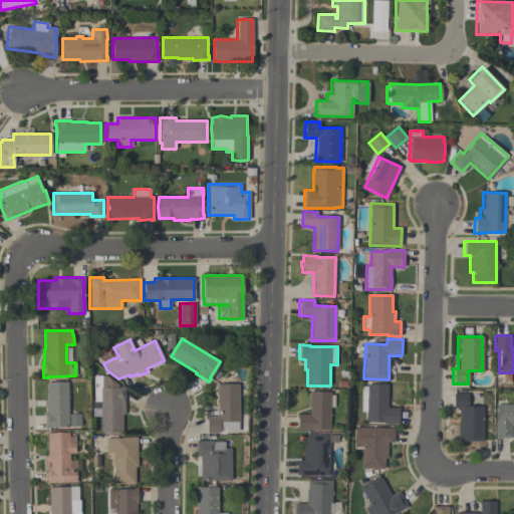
[(121,433),(100,433),(100,402),(93,402),(93,375),(104,375),(117,384),(117,388),(119,388),(119,387),(123,387),(124,415),(121,415),(121,433)]
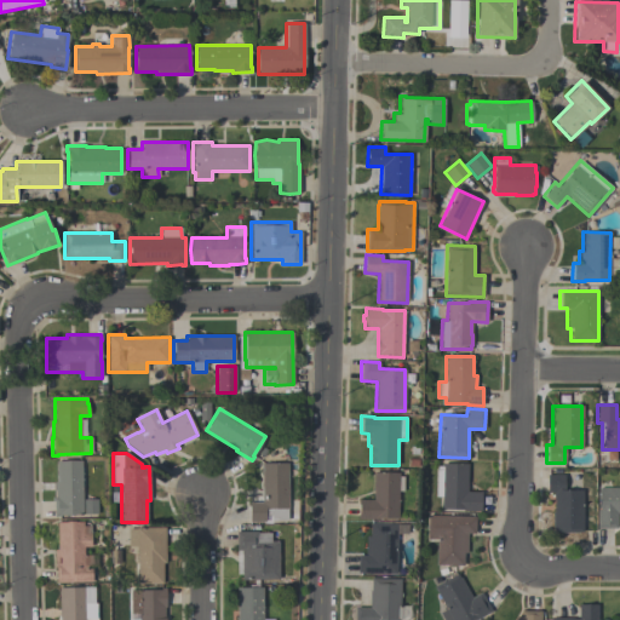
[(53,517),(53,498),(55,498),(55,482),(56,482),(56,461),(81,461),(81,516),(59,516),(59,517),(53,517)]
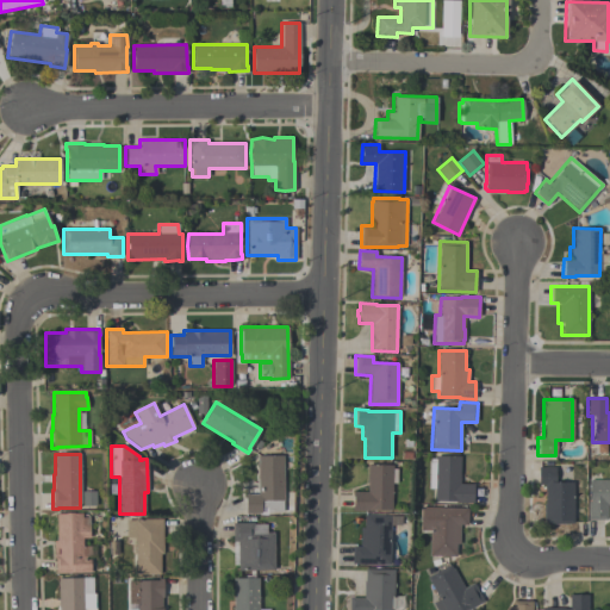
[(282,455),(282,499),(282,511),(266,511),(266,506),(261,506),(261,514),(246,514),(246,495),(257,495),(257,455),(282,455)]
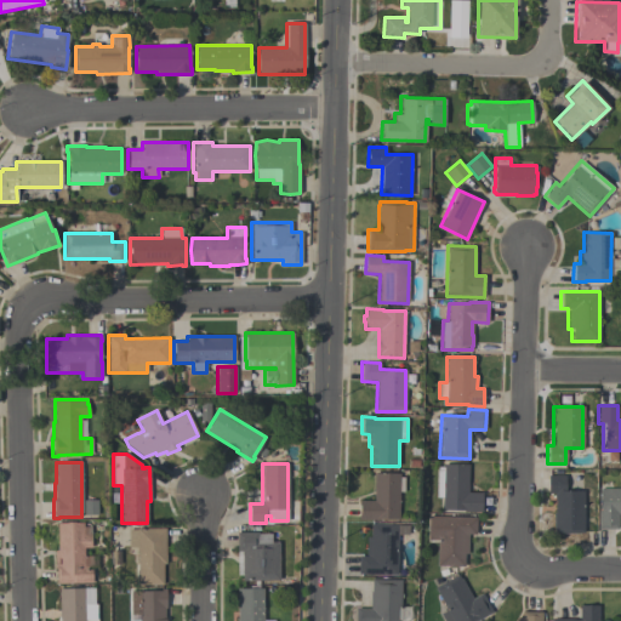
[(436,496),(437,467),(443,467),(443,463),(468,465),(467,491),(482,493),(480,512),(463,512),(463,511),(442,510),(443,497),(436,496)]
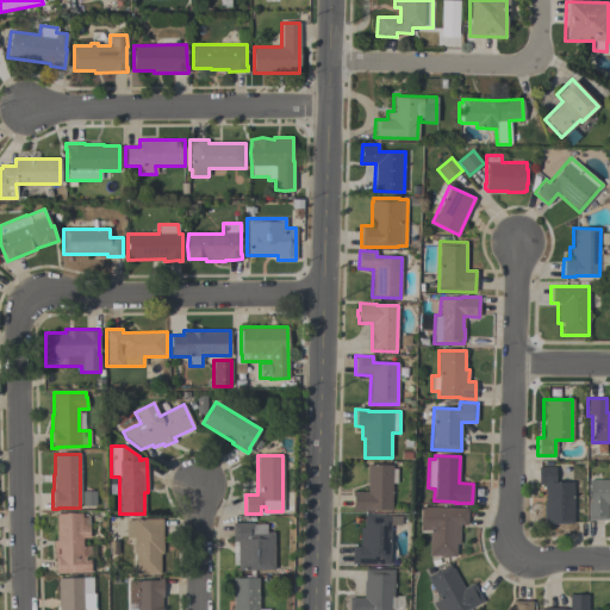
[(391,510),(371,510),(371,511),(352,510),(353,491),(367,492),(367,465),(392,466),(392,470),(397,470),(396,483),(392,483),(391,510)]
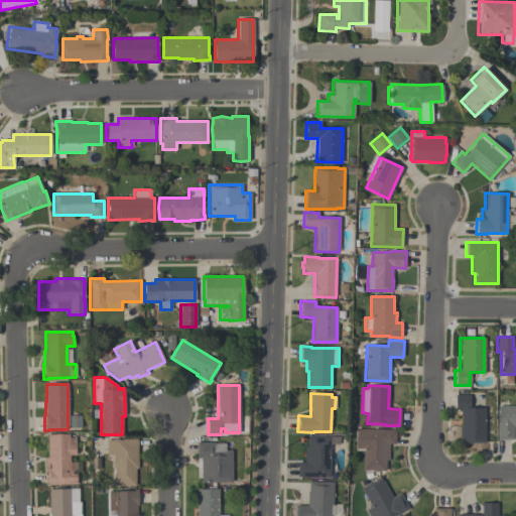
[(484,442),(479,442),(479,443),(465,443),(465,442),(460,442),(460,426),(461,426),(461,410),(456,410),(455,395),(469,395),(469,408),(484,408),(484,442)]
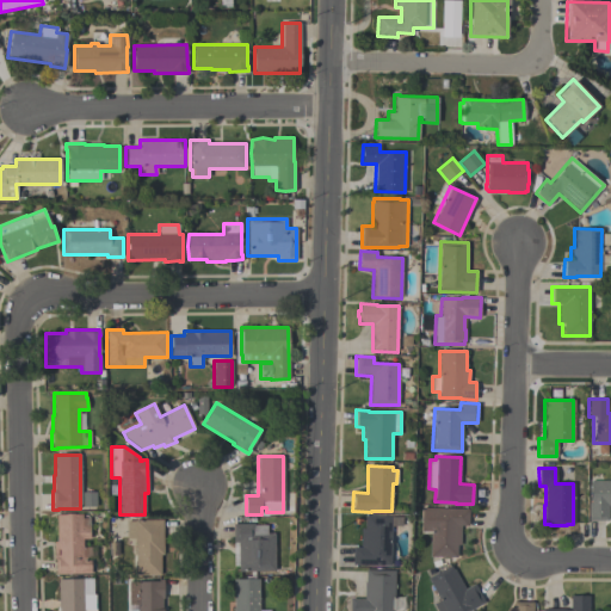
[(610,480),(610,505),(608,505),(608,520),(587,520),(588,503),(590,503),(590,480),(610,480)]
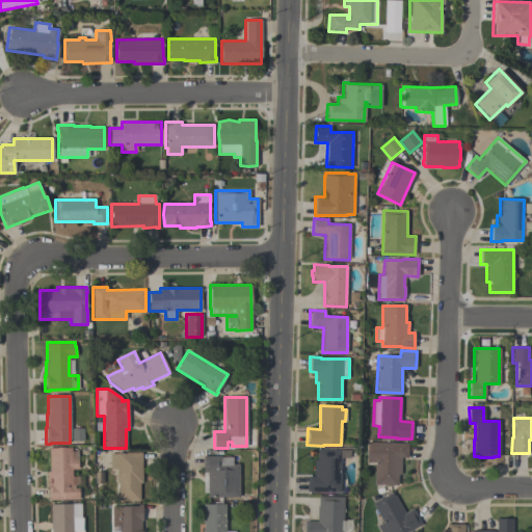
[(397,485),(391,485),(391,486),(383,485),(383,484),(374,484),(374,461),(366,461),(367,442),(407,443),(407,457),(401,457),(400,474),(397,474),(397,485)]
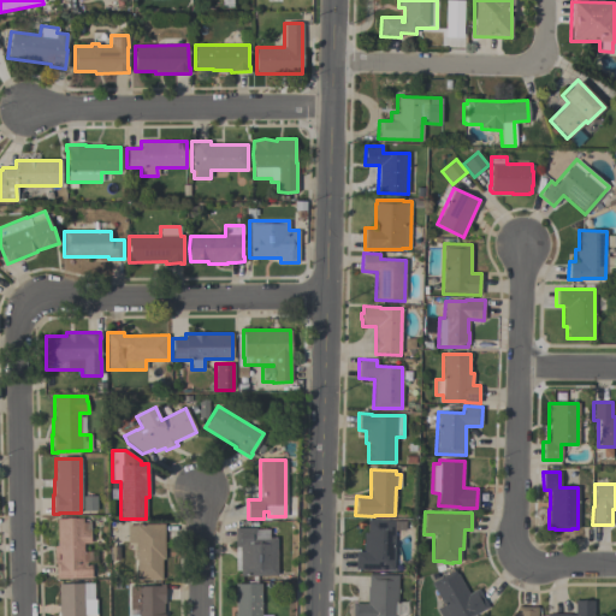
[(57,520),(65,519),(73,519),(82,519),(82,523),(89,522),(90,543),(83,543),(83,552),(90,551),(92,563),(87,563),(87,566),(90,564),(92,579),(55,580),(55,564),(54,564),(54,546),(58,546),(57,520)]
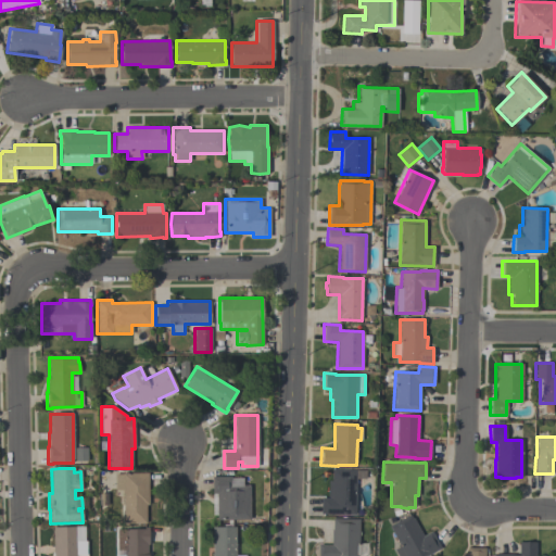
[(354,515),(320,514),(320,497),(328,498),(328,481),(331,481),(332,469),(365,470),(365,478),(355,478),(354,515)]
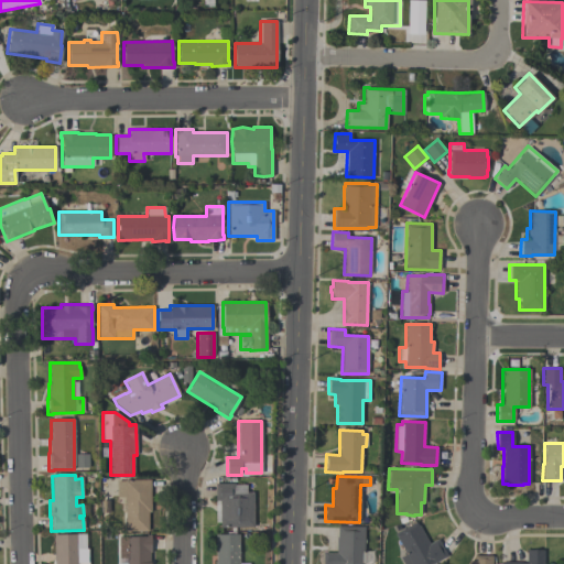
[(148,531),(125,531),(125,497),(116,497),(116,481),(123,481),(123,479),(150,479),(150,512),(148,512),(148,531)]
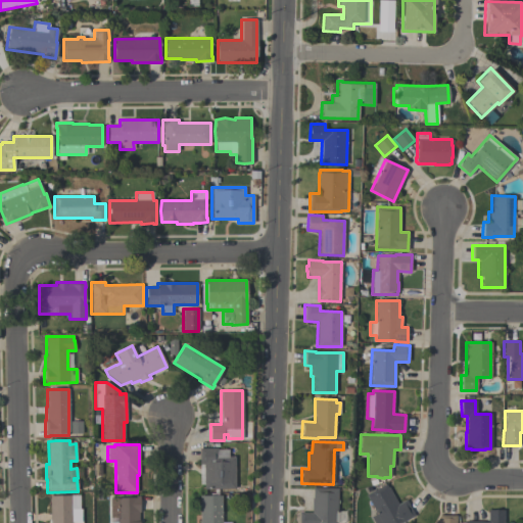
[(235,488),(204,488),(204,464),(199,464),(199,447),(217,447),(217,449),(228,449),(228,456),(235,456),(235,488)]
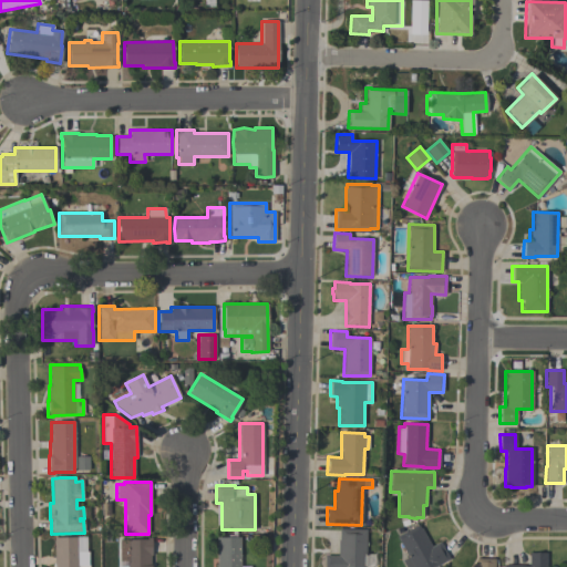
[(449,558),(433,566),(405,566),(402,560),(409,557),(397,536),(418,524),(431,547),(440,542),(449,558)]
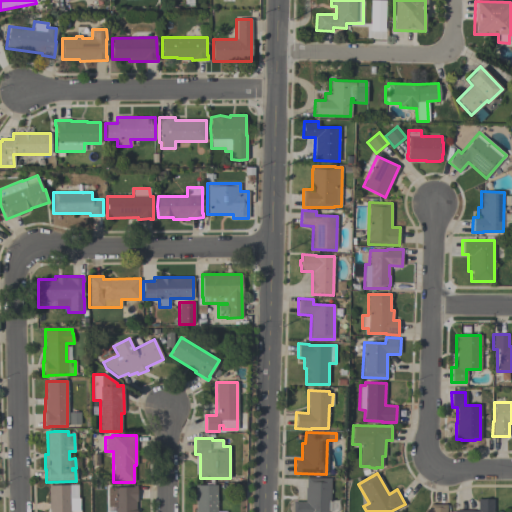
[(330,478),(329,511),(292,511),(293,501),(304,502),(305,487),(306,487),(306,478),(330,478)]
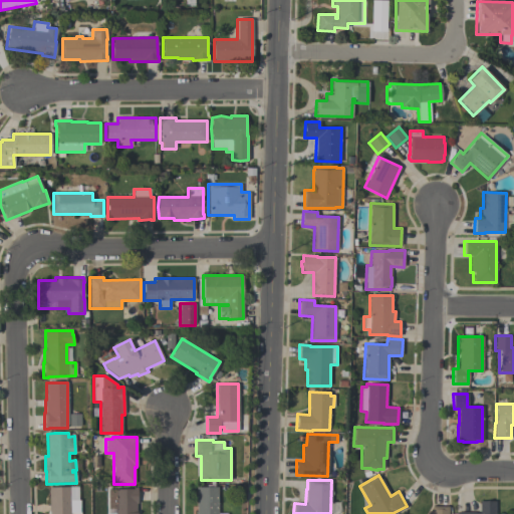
[(80,513),(49,513),(49,487),(69,487),(70,500),(79,500),(80,512),(80,513)]
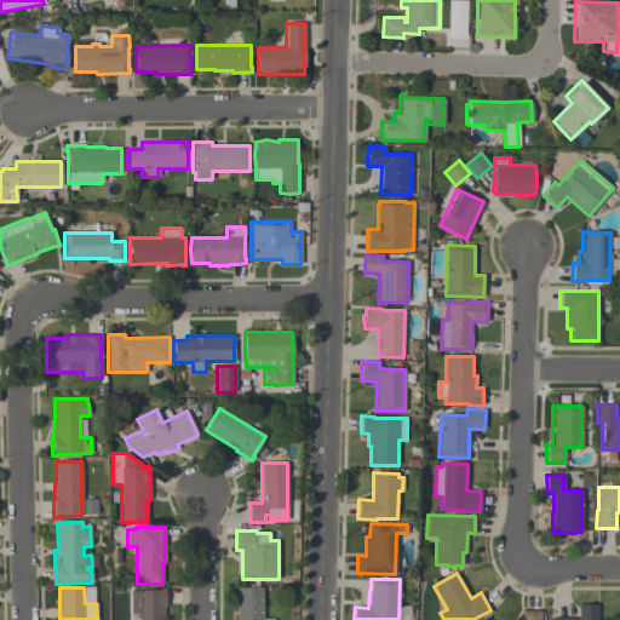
[(237,619),(237,587),(263,587),(263,619),(237,619)]
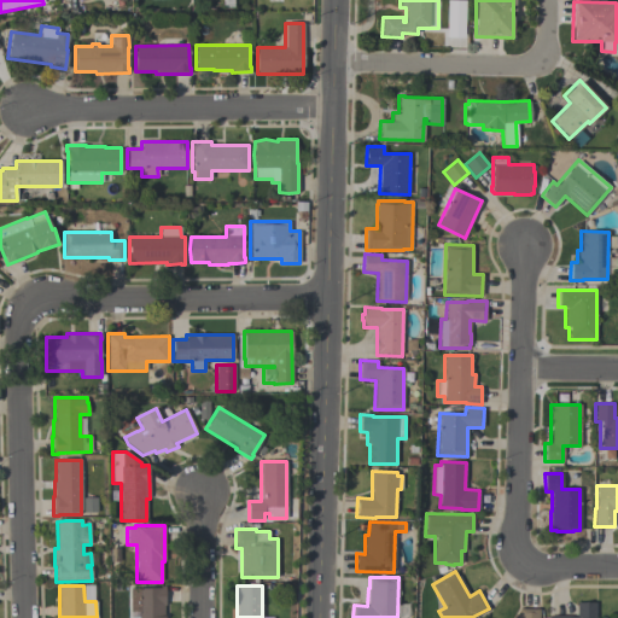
[(164,587),(164,606),(164,614),(164,617),(127,617),(138,617),(138,612),(129,612),(129,588),(161,588),(161,587),(164,587)]
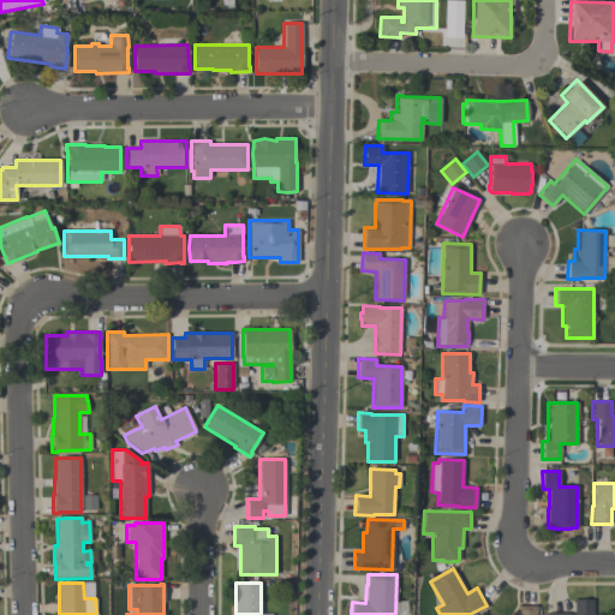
[(545,614),(550,614),(550,613),(567,613),(567,614),(573,614),(573,599),(592,599),(592,614),(545,614)]
